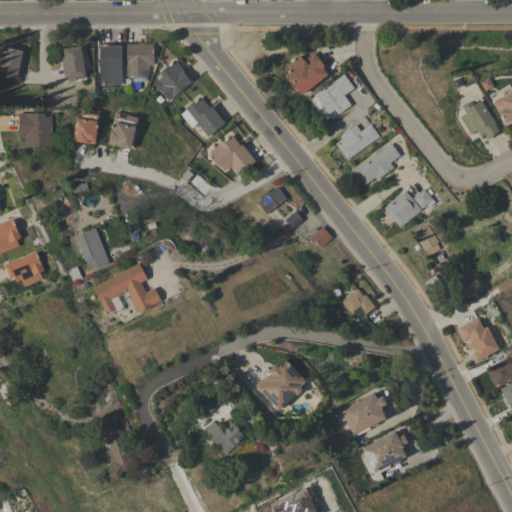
[(126,76),(125,44),(153,44),(153,65),(149,65),(149,70),(148,70),(148,76),(146,76),(145,84),(138,83),(139,76),(138,76),(138,79),(133,79),(133,76),(126,76)]
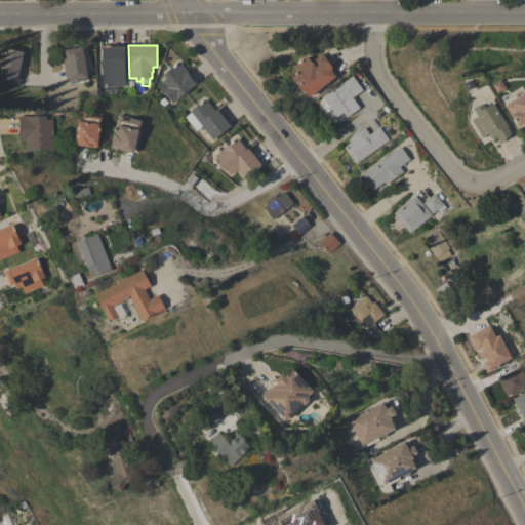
[(125,47),(124,86),(102,86),(102,46),(125,47)]
